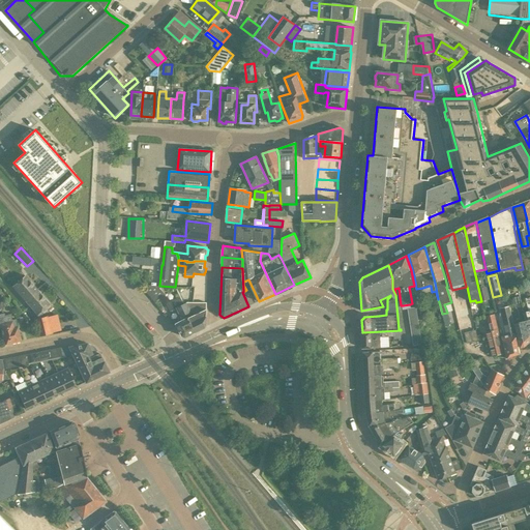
[(12,287),(24,301),(37,290),(25,275),(12,287)]
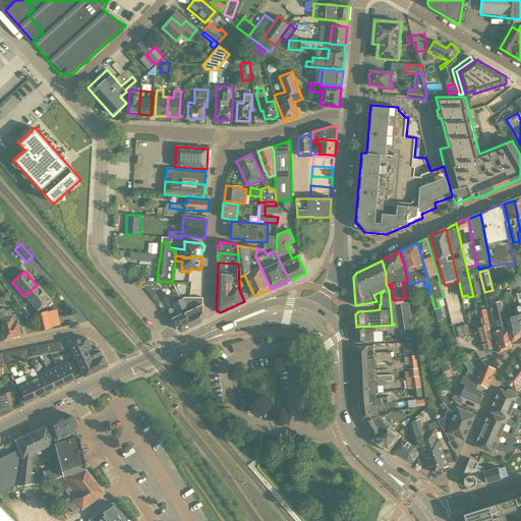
[(142,286),(149,293),(159,285),(156,282),(149,281),(142,286)]
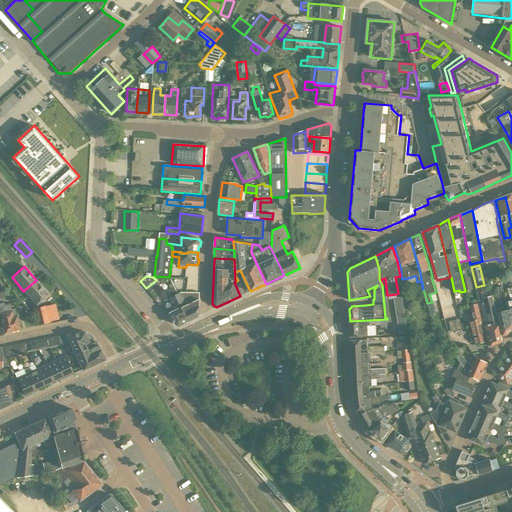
[(470,277),(463,278),(465,291),(472,289),(470,277)]
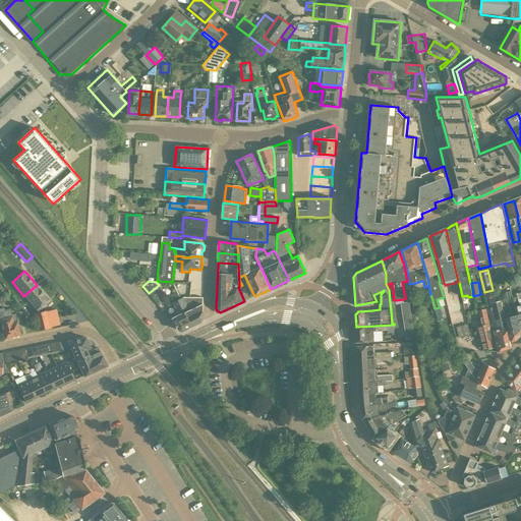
[(37,285),(23,296),(36,309),(48,298),(37,285)]
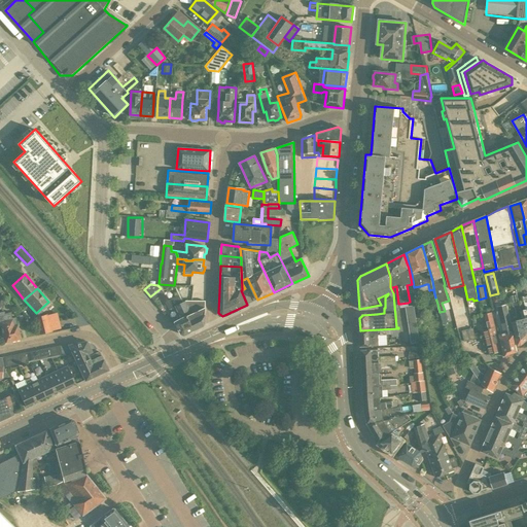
[(161,288),(150,296),(154,302),(165,293),(161,288)]
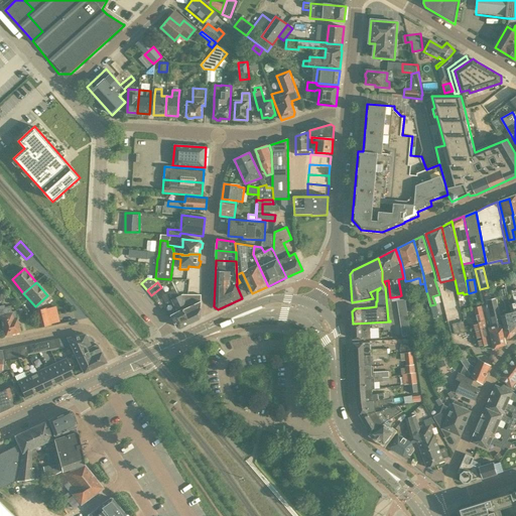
[(175,297),(178,295),(175,288),(161,295),(165,303),(171,300),(177,312),(171,315),(170,318),(172,323),(175,323),(177,328),(180,329),(190,324),(183,309),(182,310),(175,297)]
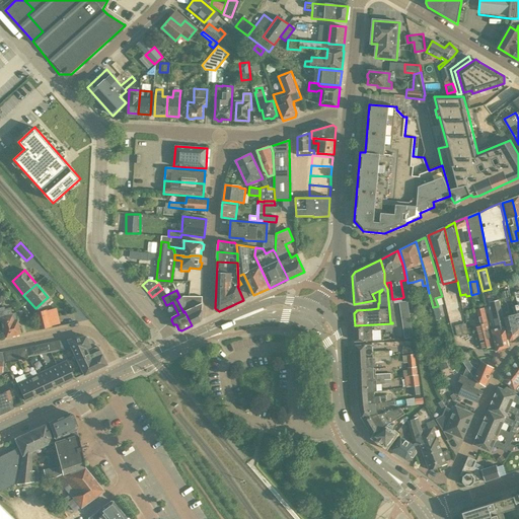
[(518,334),(515,315),(514,315),(509,290),(503,292),(505,301),(507,303),(510,316),(505,317),(510,341),(513,340),(518,334)]
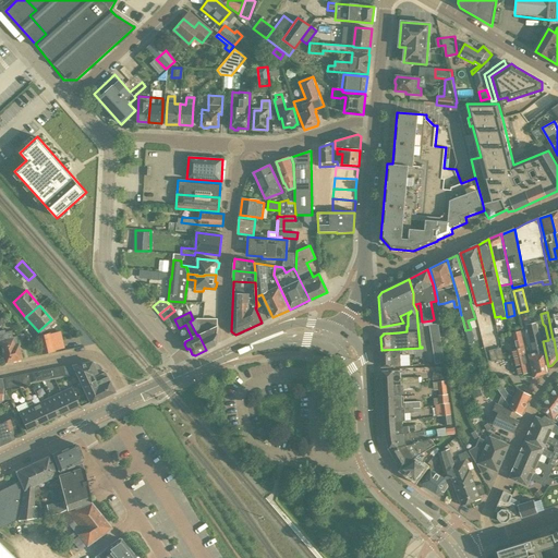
[(193,319),(190,322),(197,336),(198,335),(206,350),(216,346),(218,342),(218,326),(218,318),(198,318),(196,319),(194,320),(193,319)]
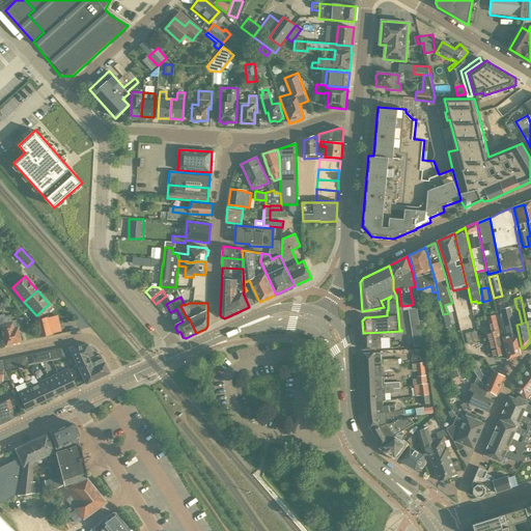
[(417,307),(412,308),(408,309),(414,346),(422,345),(417,307)]
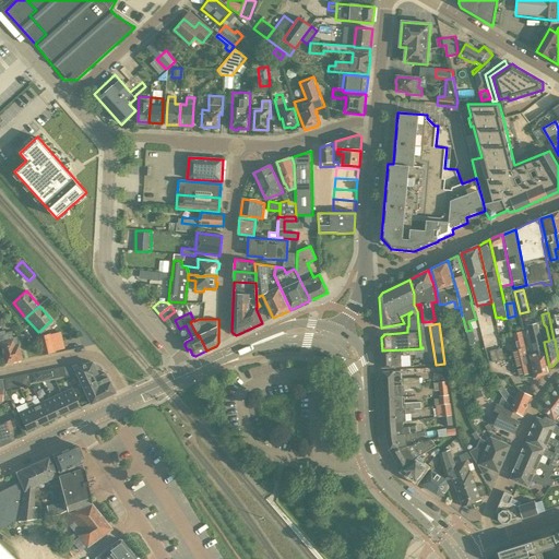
[(549,373),(538,324),(528,326),(534,355),(530,356),(535,379),(549,373)]
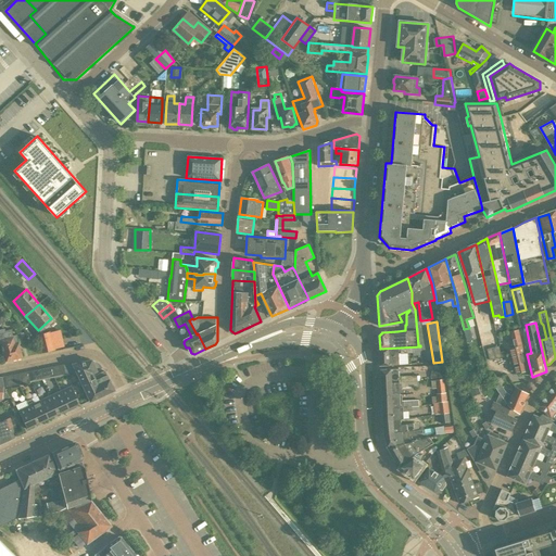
[(0,342),(4,362),(22,357),(16,335),(12,336),(11,330),(4,331),(4,329),(0,329),(0,342)]
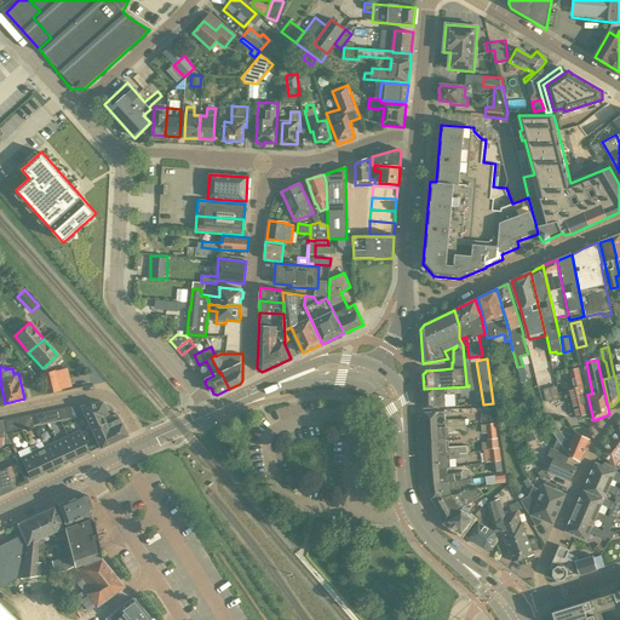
[(568,389),(575,417),(589,413),(583,386),(578,367),(568,369),(573,388),(568,389)]
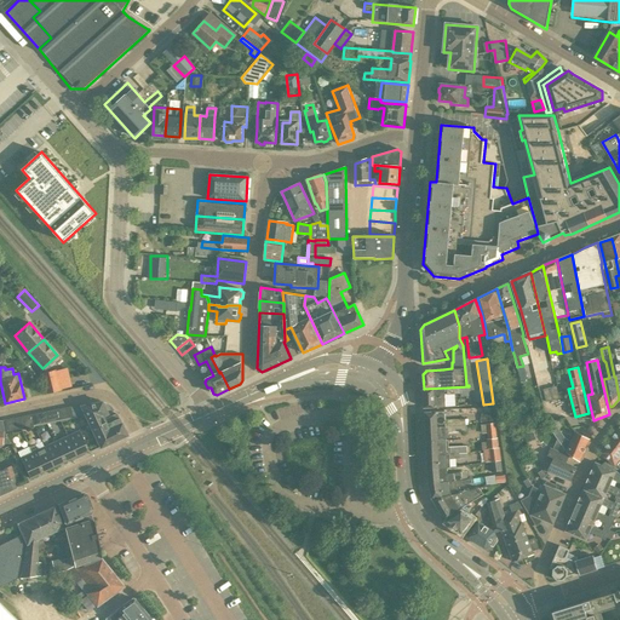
[(58,369),(40,373),(45,395),(63,390),(63,389),(58,371),(58,369)]
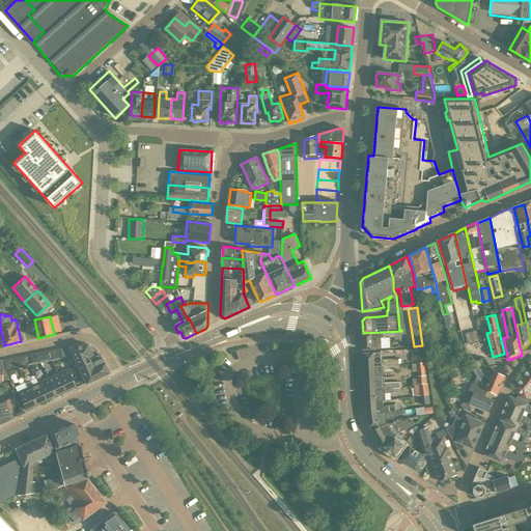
[(401,331),(363,333),(364,350),(382,348),(381,338),(394,337),(394,336),(401,336),(401,331)]
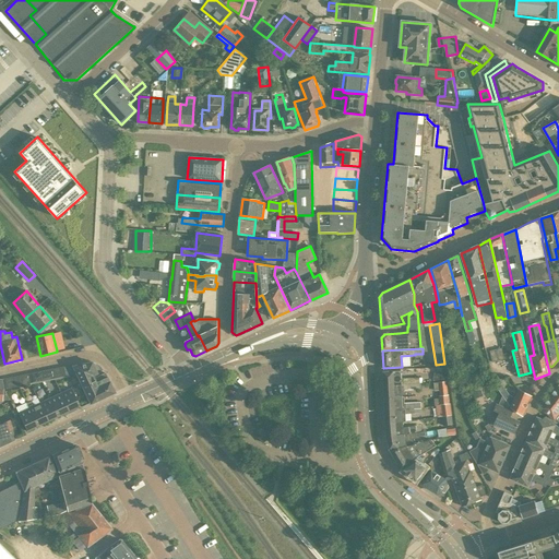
[(501,348),(489,351),(492,363),(504,359),(501,348)]
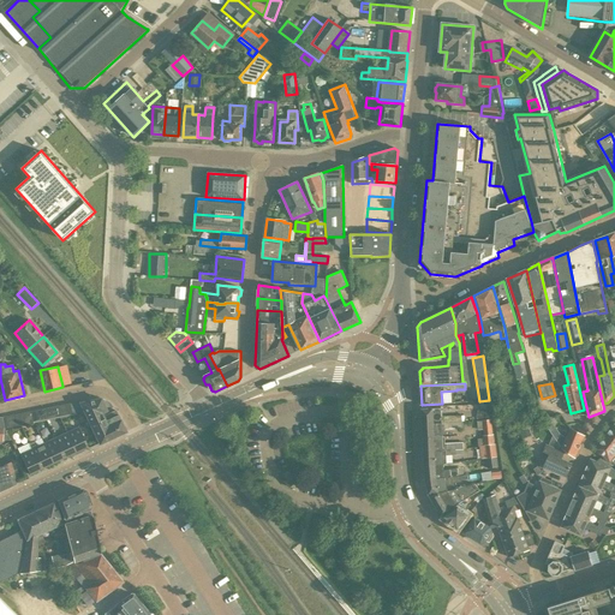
[(103,417),(101,412),(109,408),(106,401),(102,404),(100,399),(79,402),(90,427),(91,425),(100,445),(113,439),(105,421),(106,421),(103,417)]
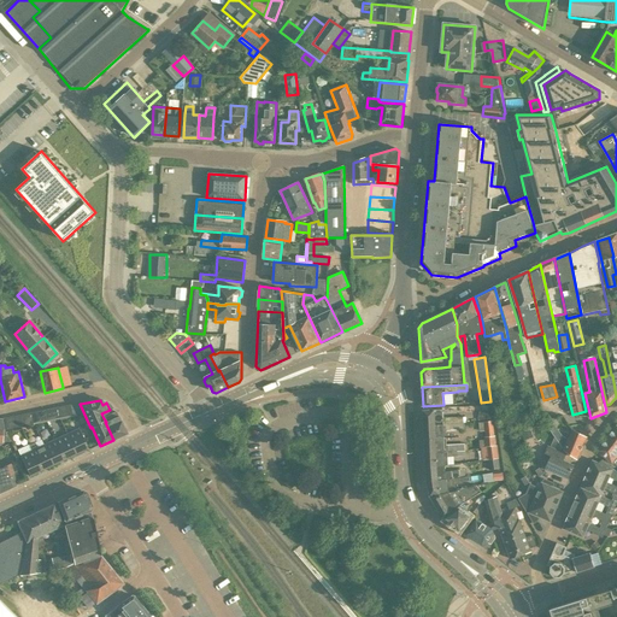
[(70,404),(58,407),(60,417),(72,415),(70,404)]
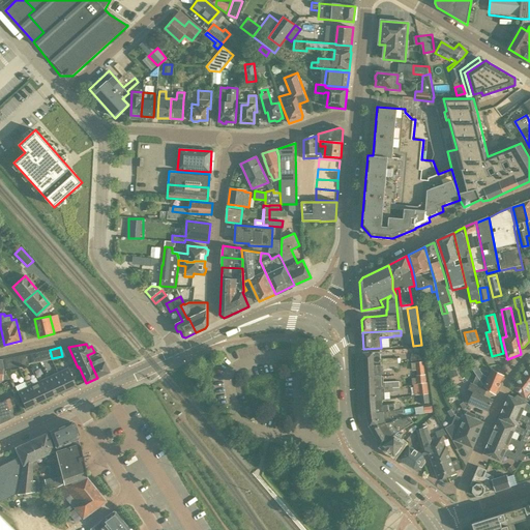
[(50,350),(38,352),(40,361),(52,358),(50,350)]
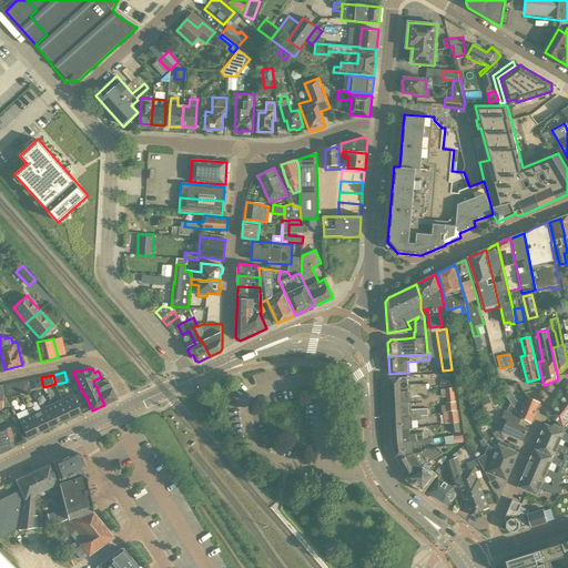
[(41,377),(30,379),(32,389),(43,387),(41,377)]
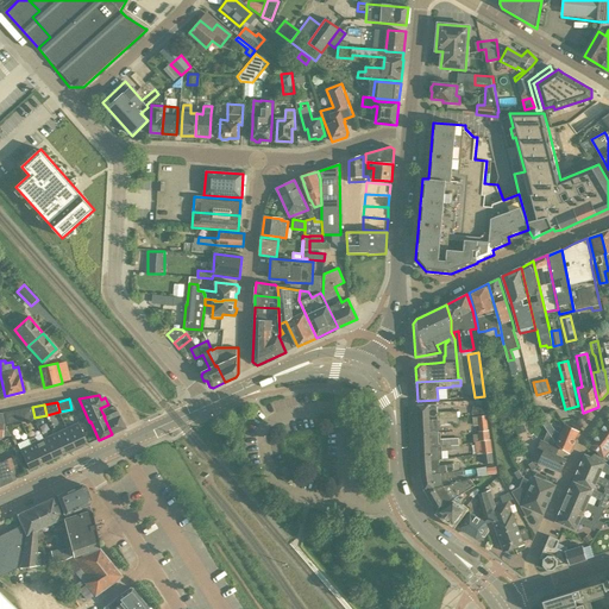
[(418,405),(418,420),(460,418),(459,412),(437,412),(437,405),(418,405)]
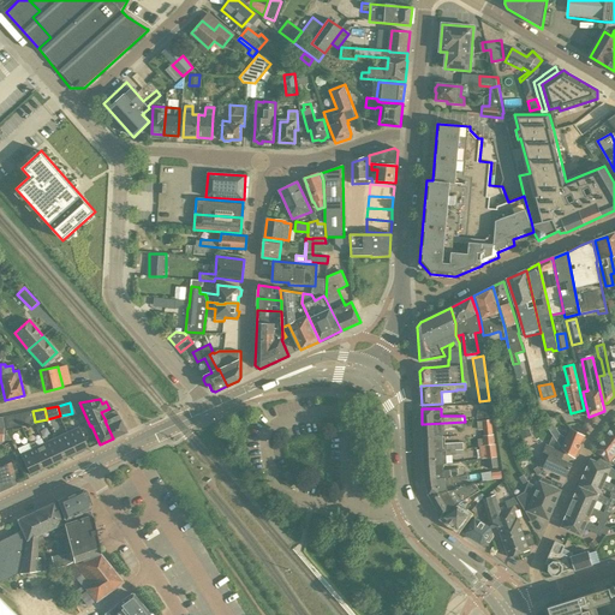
[(107,416),(103,417),(106,421),(105,421),(113,439),(125,433),(115,410),(106,415),(107,416)]
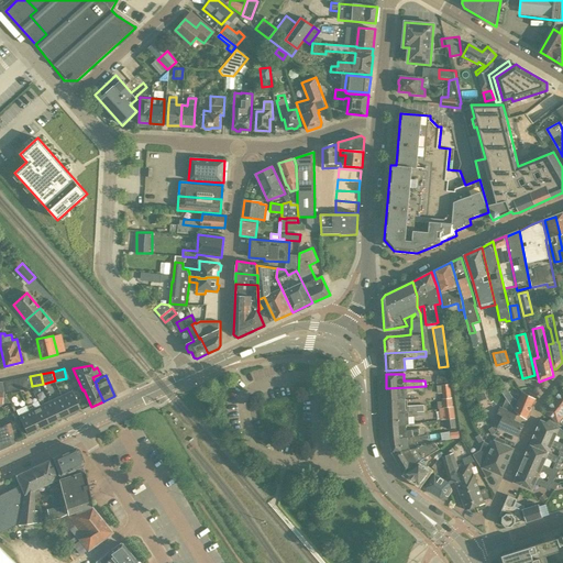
[(30,376),(18,378),(19,388),(32,386),(30,376)]
